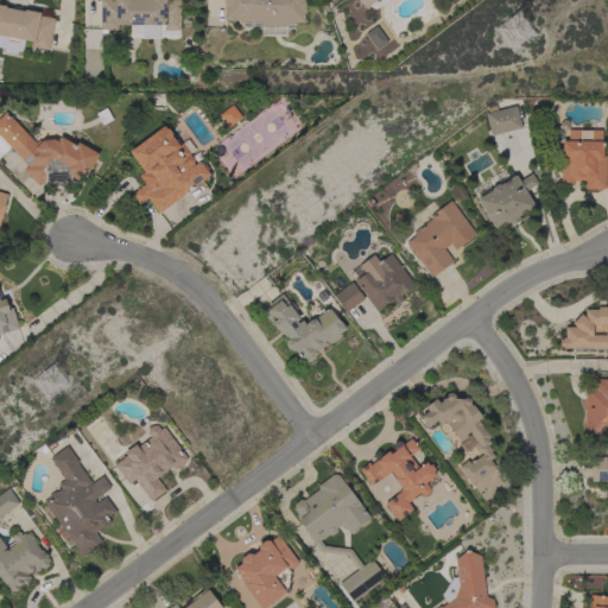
[(178,37),(158,37),(158,38),(141,38),(141,36),(130,36),(130,25),(116,25),(116,30),(107,30),(107,35),(101,35),(101,30),(100,30),(100,0),(179,0),(179,31),(178,31),(178,37)]
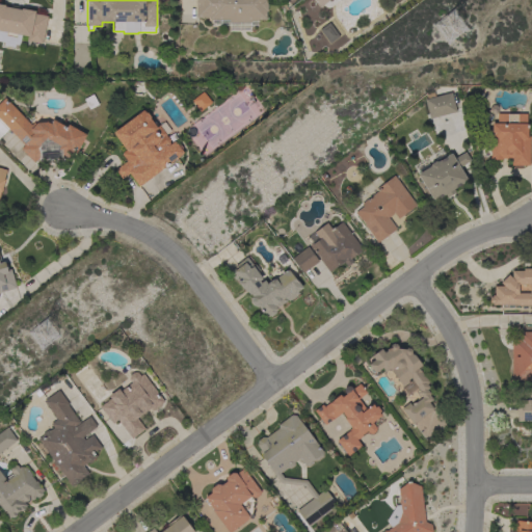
[(256,25),(249,25),(249,31),(229,31),(229,25),(211,25),(211,20),(209,20),(209,18),(195,18),(195,0),(267,0),(267,11),(265,11),(265,20),(256,20),(256,25)]
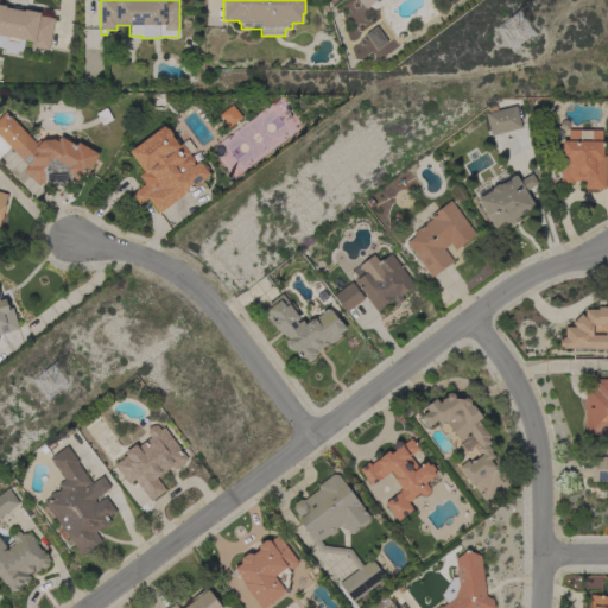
[(356,0),(363,10),(377,0),(356,0)]
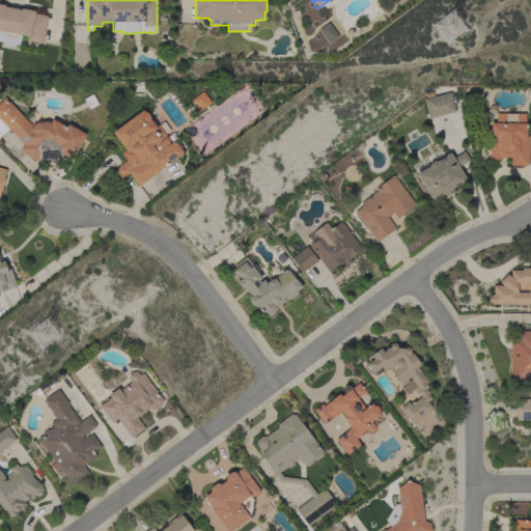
[(42,44),(26,40),(27,36),(21,35),(19,46),(15,45),(14,48),(3,46),(3,43),(0,42),(0,4),(4,5),(4,6),(20,10),(21,8),(34,11),(34,14),(47,17),(42,44)]
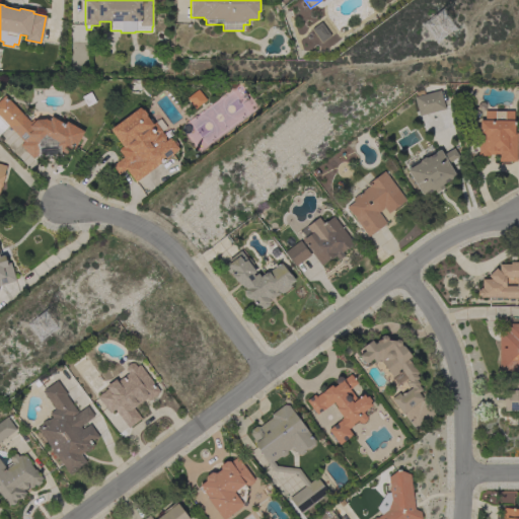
[(319,44),(327,38),(317,24),(309,29),(319,44)]
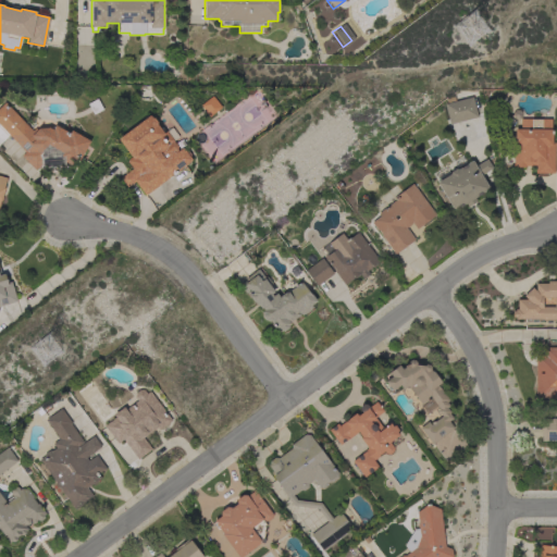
[(212,96),(221,108),(209,118),(200,106),(212,96)]
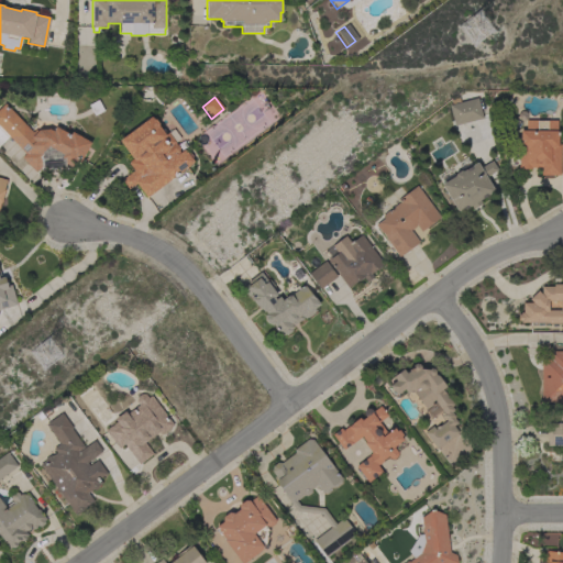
[(477,98),(482,119),(454,125),(449,106),(477,98)]
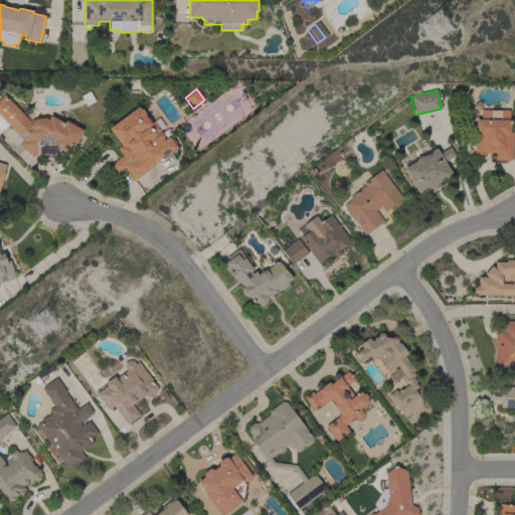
[(19,145),(23,141),(0,117),(0,99),(4,95),(29,122),(32,119),(34,121),(35,120),(44,118),(48,120),(50,116),(63,124),(65,121),(82,131),(72,149),(69,147),(66,154),(59,150),(60,154),(37,156),(37,152),(32,158),(19,145)]
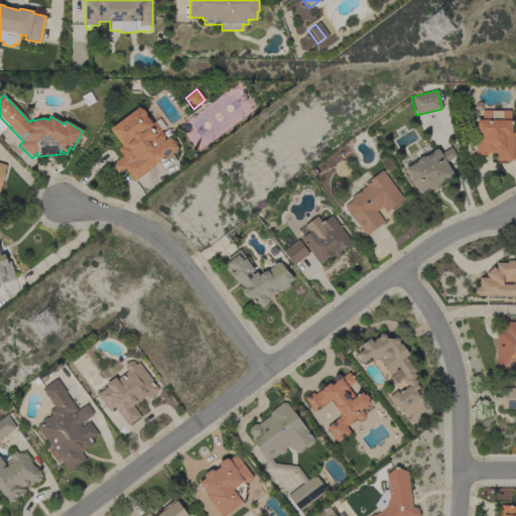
[(117,173),(111,165),(122,156),(117,149),(121,146),(109,129),(137,107),(139,108),(140,110),(142,110),(145,114),(145,115),(147,119),(149,118),(151,121),(150,122),(151,124),(154,122),(160,131),(159,132),(161,132),(164,136),(163,138),(164,140),(168,137),(169,137),(170,140),(173,139),(176,143),(175,145),(176,148),(176,149),(135,180),(133,180),(124,168),(117,173)]
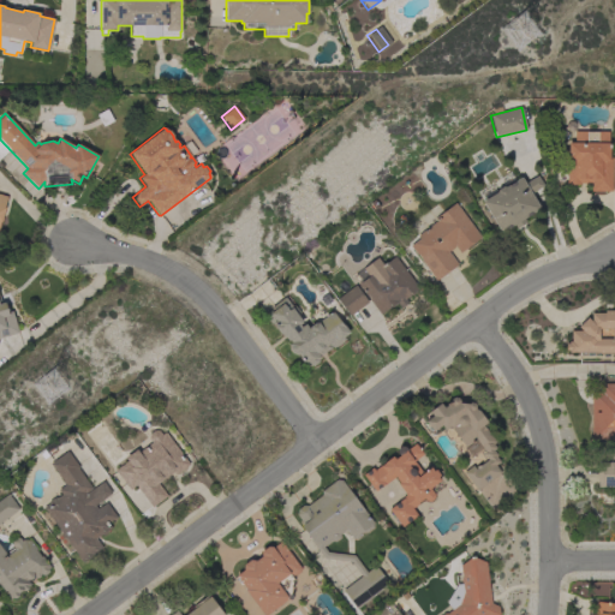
[(611,191),(590,191),(590,184),(579,184),(579,185),(566,185),(566,157),(567,159),(567,143),(574,143),(574,131),(586,132),(597,132),(608,132),(608,143),(609,143),(609,157),(611,157),(611,191)]
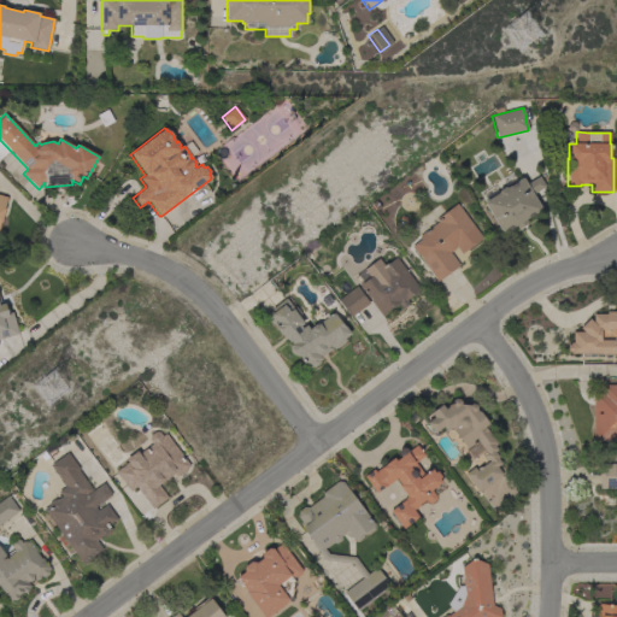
[(522,178),(526,184),(539,177),(545,187),(532,194),(541,210),(526,219),(528,223),(517,229),(516,225),(503,234),(483,203),(498,194),(498,191),(504,188),(506,188),(522,178)]
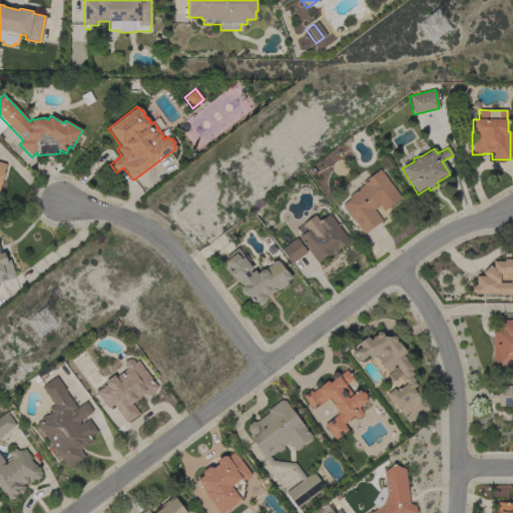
[(379,205),(373,209),(382,221),(364,234),(342,205),(350,199),(348,196),(364,184),(362,182),(379,169),(401,198),(384,211),(379,205)]
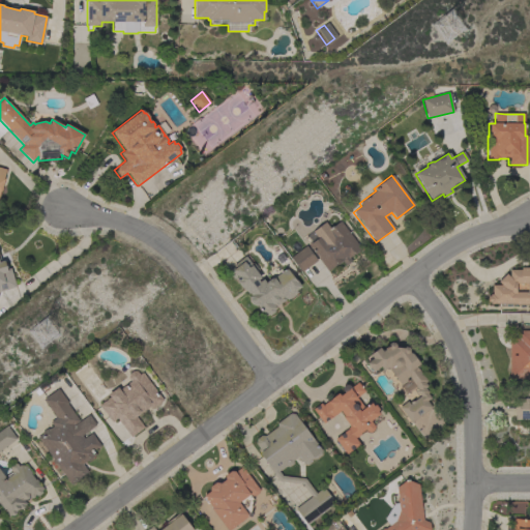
[(360,249),(357,252),(358,252),(355,255),(354,254),(349,258),(351,261),(346,265),(343,261),(339,265),(337,264),(327,271),(317,257),(315,258),(317,261),(300,272),(290,258),(305,246),(306,246),(323,235),(325,238),(328,236),(326,232),(340,222),(360,249)]
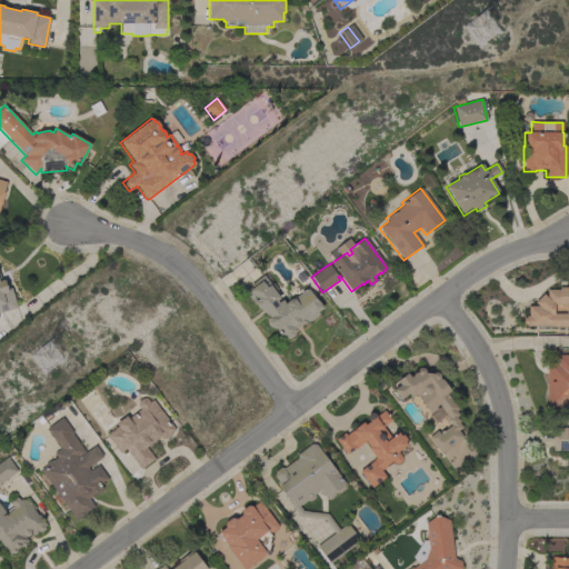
[(277,300),(278,302),(282,300),(286,305),(286,302),(291,299),(292,299),(293,299),(307,289),(317,300),(323,308),(318,312),(319,313),(317,316),(317,317),(311,321),(310,320),(308,322),(307,321),(306,321),(306,322),(303,325),(302,325),(296,330),(296,331),(295,332),(295,335),(289,339),(287,338),(285,340),(281,333),(280,335),(276,328),(275,329),(273,328),(270,327),(268,323),(268,320),(267,319),(269,317),(267,315),(266,316),(262,311),(261,311),(259,308),(258,308),(255,303),(252,301),(252,300),(251,299),(250,300),(246,293),(247,292),(245,291),(251,286),(250,285),(263,276),(280,298),(277,300)]
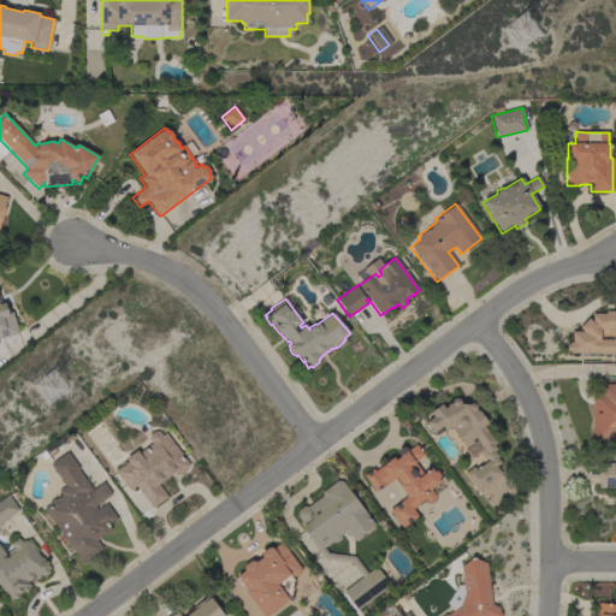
[(0,303),(5,303),(5,306),(7,307),(9,311),(7,312),(7,313),(11,312),(18,333),(0,338),(0,303)]
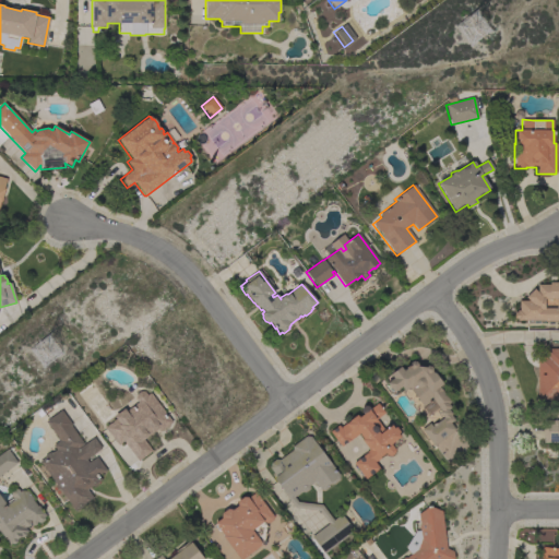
[(558,321),(543,321),(543,320),(516,321),(516,319),(514,319),(514,312),(516,312),(516,311),(519,311),(519,301),(528,301),(525,297),(533,288),(537,293),(537,285),(549,285),(549,283),(558,283),(558,321)]
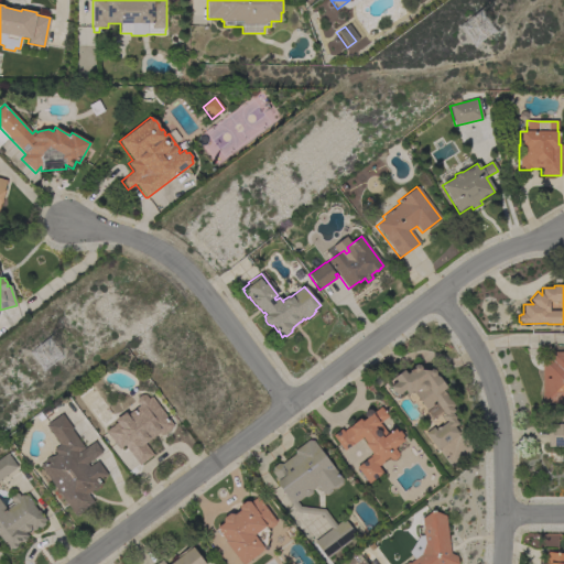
[(563,351),(563,403),(542,403),(542,359),(551,359),(551,353),(563,351)]
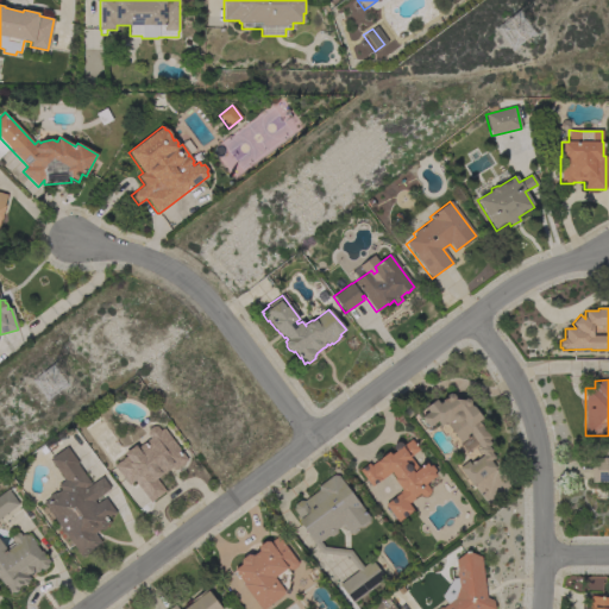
[(472,406),(482,419),(478,421),(490,438),(488,440),(491,444),(488,446),(491,451),(490,452),(495,458),(490,460),(496,469),(472,485),(458,468),(468,462),(470,464),(482,456),(478,450),(479,447),(471,435),(460,443),(445,422),(440,426),(437,421),(428,428),(421,418),(428,413),(425,408),(435,400),(439,403),(445,399),(445,396),(449,394),(452,394),(454,396),(454,399),(463,400),(465,399),(468,399),(470,402),(470,405),(471,407),(472,406)]
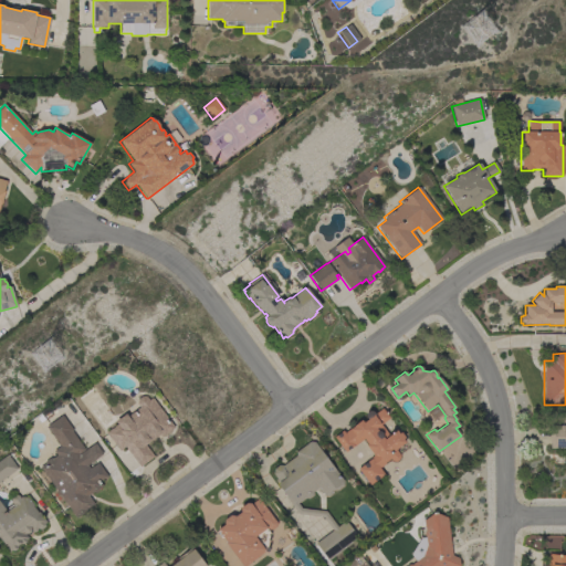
[(148,400),(152,398),(174,428),(160,438),(159,435),(145,446),(154,457),(139,468),(124,447),(119,451),(106,433),(117,425),(115,421),(125,413),(127,416),(138,407),(136,404),(137,399),(142,396),(146,397),(148,400)]
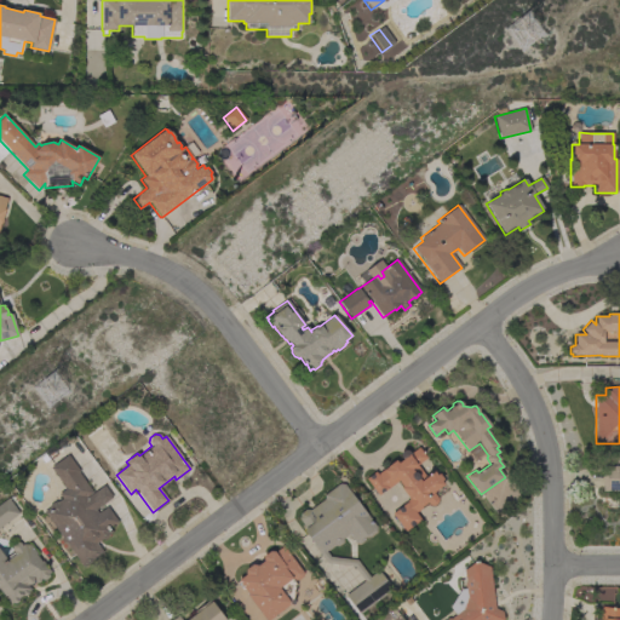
[(401,458),(400,457),(400,454),(400,452),(402,451),(405,449),(408,451),(409,452),(409,453),(418,447),(422,451),(423,449),(424,453),(423,453),(425,458),(417,465),(425,476),(428,475),(426,474),(429,471),(430,474),(432,471),(436,475),(438,472),(442,478),(440,480),(443,484),(432,492),(436,498),(436,503),(432,505),(429,504),(426,501),(420,507),(420,509),(414,514),(419,520),(403,530),(391,512),(406,501),(405,500),(408,498),(401,488),(402,487),(397,481),(378,495),(365,478),(374,471),(377,474),(386,466),(386,465),(395,459),(397,463),(402,459),(401,458)]
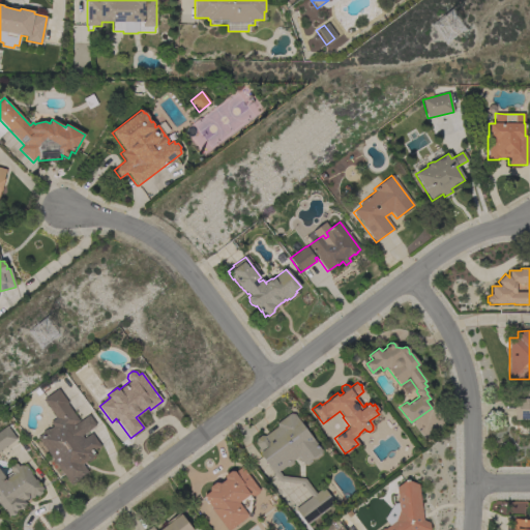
[(82,436),(84,439),(91,434),(100,446),(93,451),(95,454),(92,458),(91,460),(88,462),(87,462),(83,464),(88,472),(85,474),(85,475),(82,477),(81,477),(78,479),(78,481),(75,483),(74,482),(70,484),(37,438),(41,435),(41,433),(47,429),(49,430),(53,427),(50,422),(56,418),(42,400),(58,389),(68,404),(67,404),(80,421),(88,415),(95,425),(82,436)]
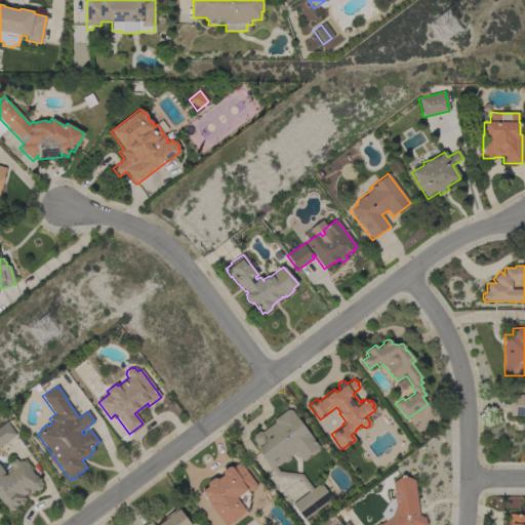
[(524,416),(510,416),(510,395),(524,395),(524,416)]
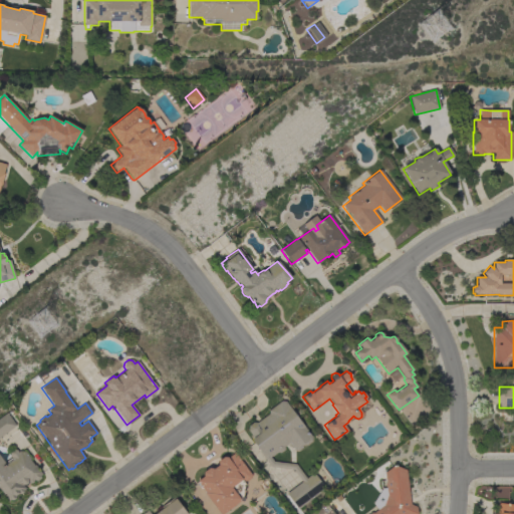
[(311,437),(310,442),(306,445),(302,445),(300,446),(300,449),(297,451),(293,450),(288,443),(283,447),(283,450),(280,453),(277,452),(270,457),(273,462),(295,465),(306,478),(313,473),(325,489),(297,509),(286,493),(301,482),(292,470),(270,467),(259,452),(260,451),(252,441),(252,439),(253,438),(247,431),(248,426),(253,423),(256,423),(268,414),(268,411),(281,401),(285,402),(311,437)]
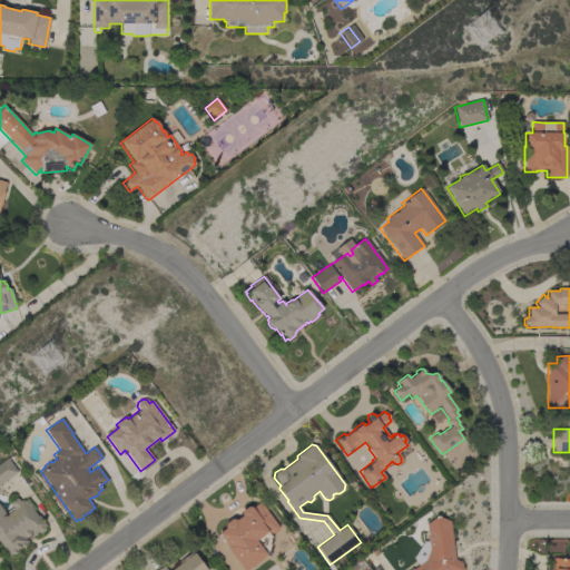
[(0,462),(7,458),(18,472),(0,485),(0,462)]
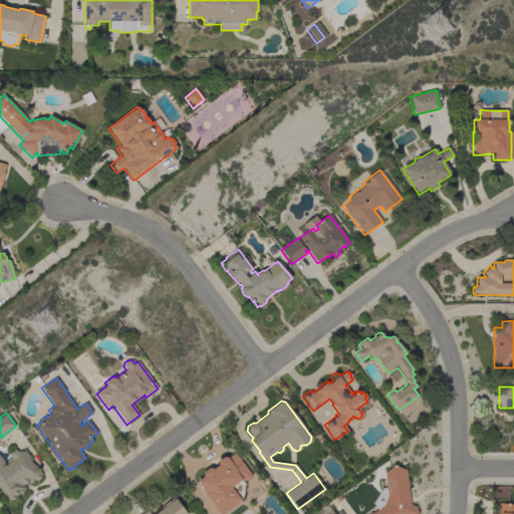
[(8,502),(0,490),(0,457),(5,465),(12,461),(10,458),(11,458),(9,455),(9,453),(13,450),(16,450),(18,452),(19,451),(25,452),(30,459),(30,460),(34,466),(35,465),(42,474),(40,476),(40,479),(37,481),(34,481),(34,480),(33,481),(33,482),(31,484),(29,483),(27,482),(27,484),(25,485),(23,485),(22,486),(25,489),(23,490),(23,492),(21,494),(18,494),(15,496),(15,499),(12,500),(10,500),(8,502)]
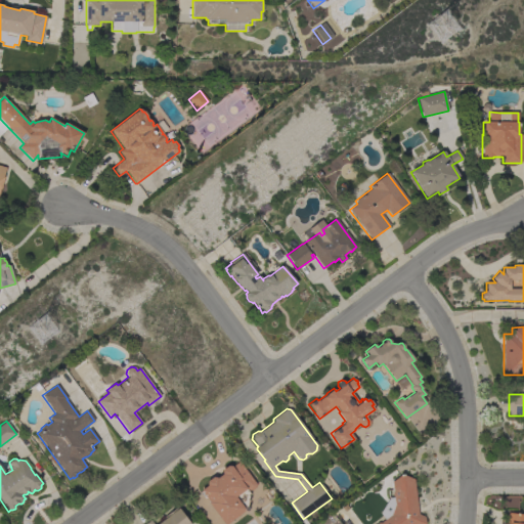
[(256,484),(255,487),(251,490),(248,490),(247,488),(246,489),(249,493),(247,509),(245,510),(246,511),(227,523),(223,523),(208,504),(210,503),(201,490),(207,485),(207,482),(213,477),(216,478),(217,478),(222,475),(221,474),(222,470),(228,466),(231,466),(231,467),(238,462),(256,484)]
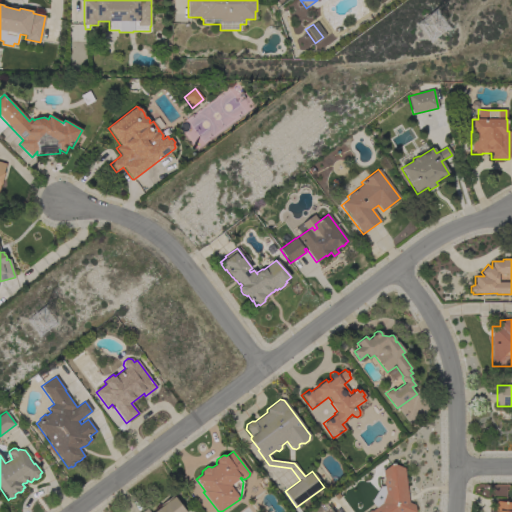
[(408,503),(415,505),(415,511),(367,511),(370,510),(371,511),(376,508),(371,502),(380,487),(384,486),(382,471),(391,465),(395,464),(404,468),(408,503)]
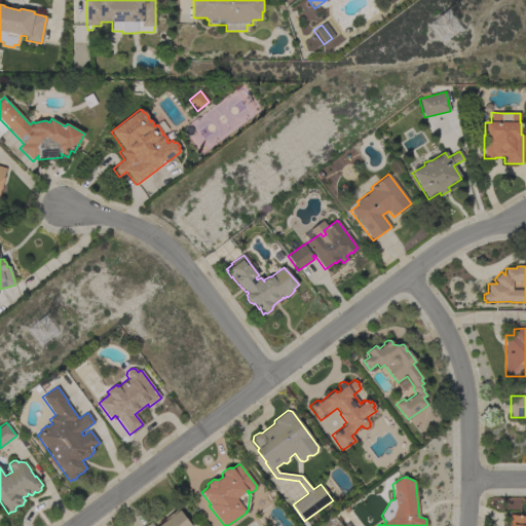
[(146,525),(151,523),(153,525),(158,525),(164,522),(163,520),(179,509),(181,511),(180,511),(191,525),(146,525)]
